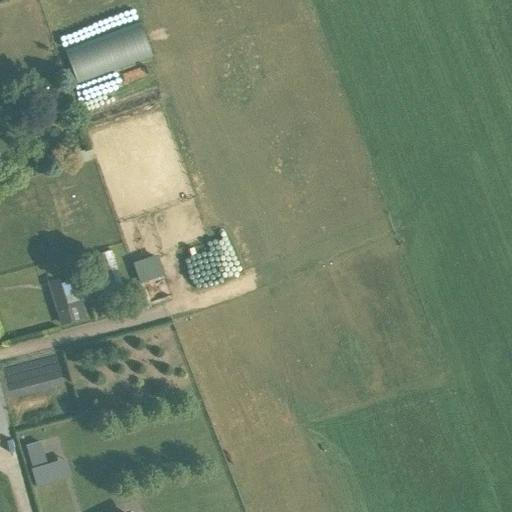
[(83,151),(71,156),(74,165),(93,159),(90,151),(84,153),(83,151)]
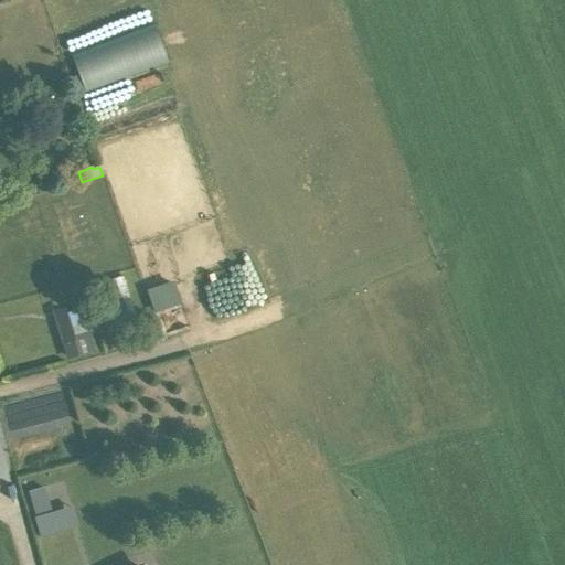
[(146,289),(153,312),(180,304),(172,280),(146,289)]
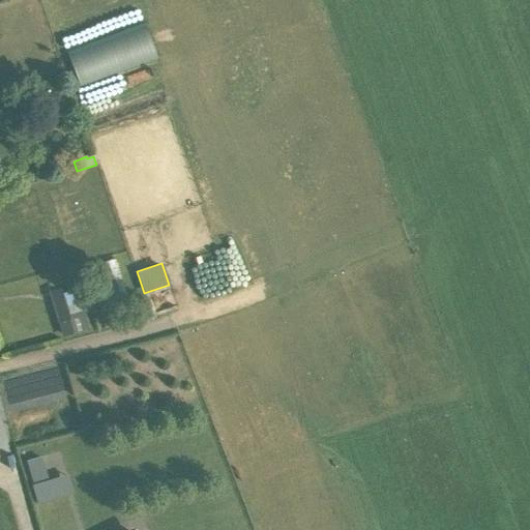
[(90,330),(77,285),(49,292),(62,337),(90,330)]
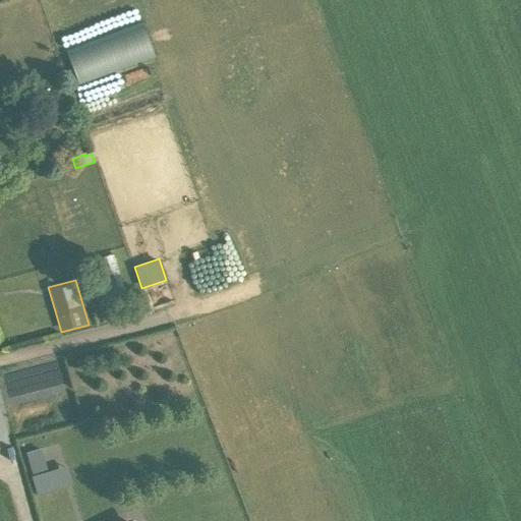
[(37,435),(18,441),(21,451),(41,446),(37,435)]
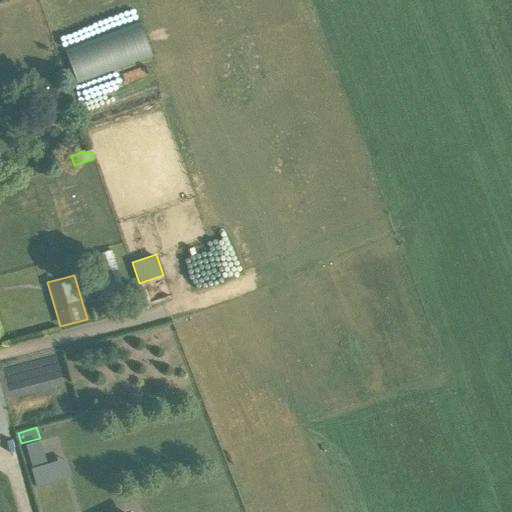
[(26,446),(29,457),(44,453),(40,442),(26,446)]
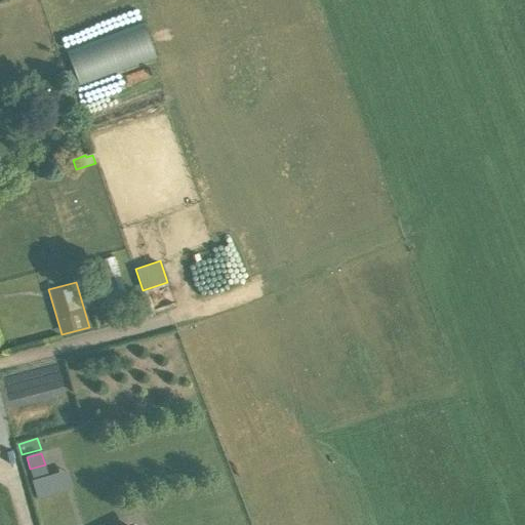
[(37,500),(66,492),(59,473),(48,477),(33,481),(32,481),(37,500)]
